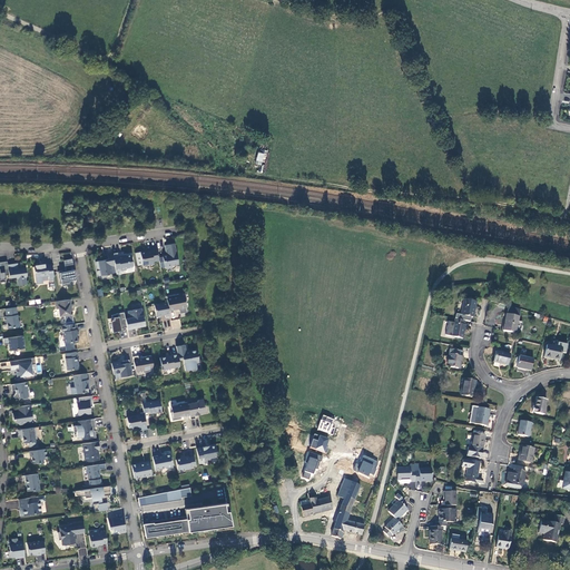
[(265,154),(258,151),(255,164),(262,165),(265,154)]
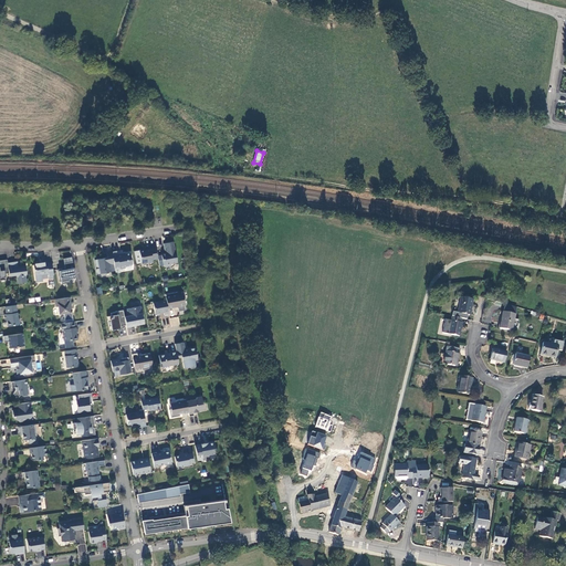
[(165,243),(166,250),(168,251),(166,253),(161,254),(164,265),(166,266),(171,265),(171,263),(178,262),(174,242),(165,243)]
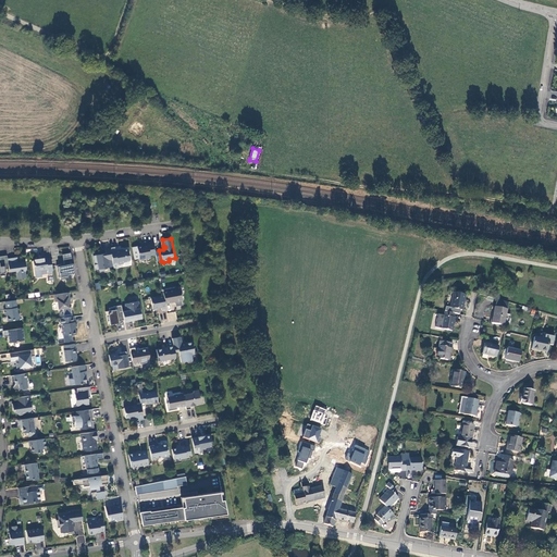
[(149,258),(149,256),(156,255),(153,243),(148,244),(148,245),(144,246),(137,247),(140,259),(143,258),(145,259),(149,258)]
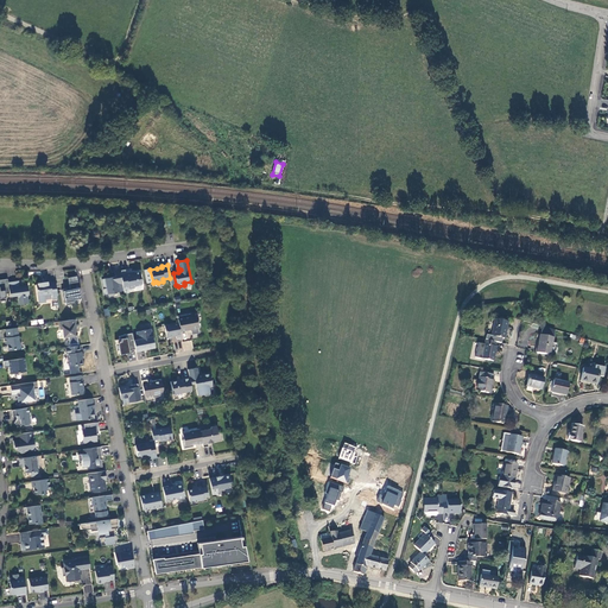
[(120,292),(119,284),(122,283),(121,274),(120,271),(115,272),(116,277),(102,279),(103,286),(106,286),(107,286),(107,289),(106,289),(105,289),(106,295),(120,292)]
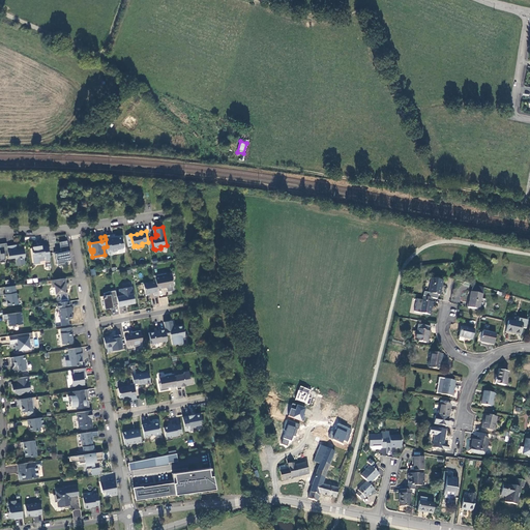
[(106,239),(107,246),(108,252),(112,251),(113,252),(118,251),(119,249),(123,248),(124,246),(122,237),(115,238),(115,237),(110,238),(106,239)]
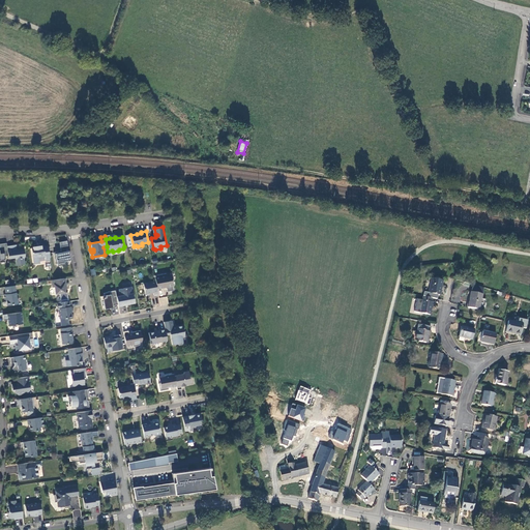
[(0,262),(5,262),(5,257),(8,256),(7,246),(7,243),(0,243),(0,262)]
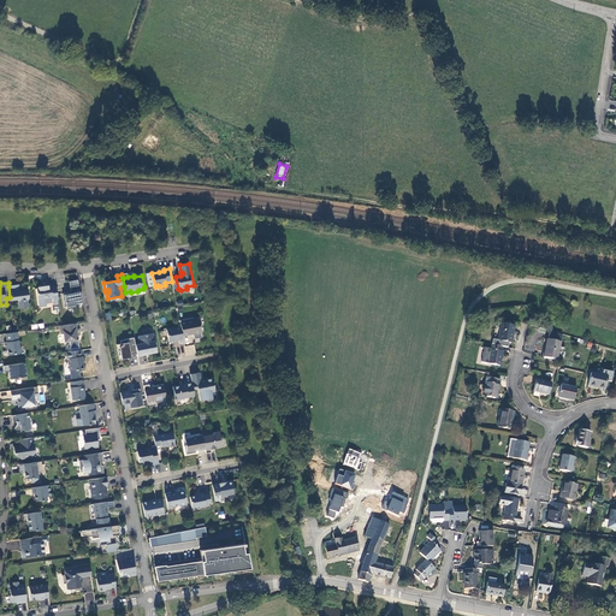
[(11,301),(18,300),(19,302),(22,302),(22,308),(29,307),(28,300),(29,298),(28,289),(19,290),(19,284),(9,286),(10,297),(11,301)]
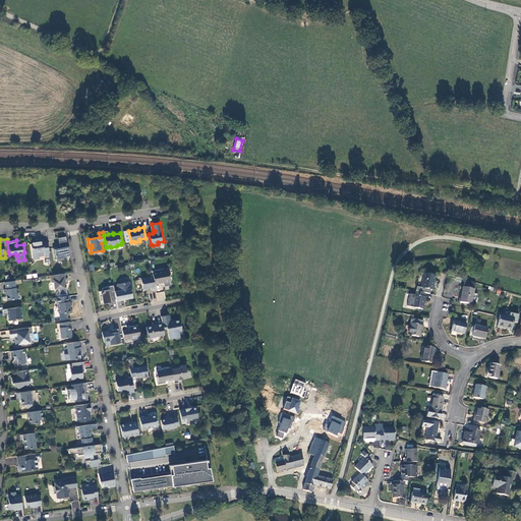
[(64,256),(70,255),(67,240),(59,242),(60,246),(59,248),(58,247),(53,248),(55,259),(57,259),(57,262),(65,261),(64,256)]
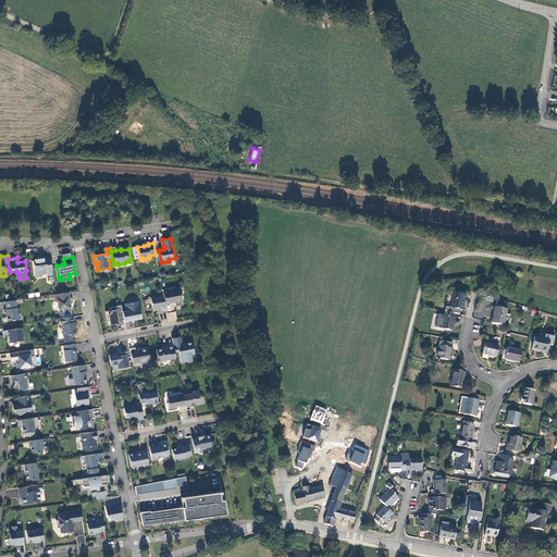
[(34,260),(36,277),(42,276),(41,270),(48,269),(48,271),(53,271),(51,258),(47,259),(47,258),(40,259),(34,260)]
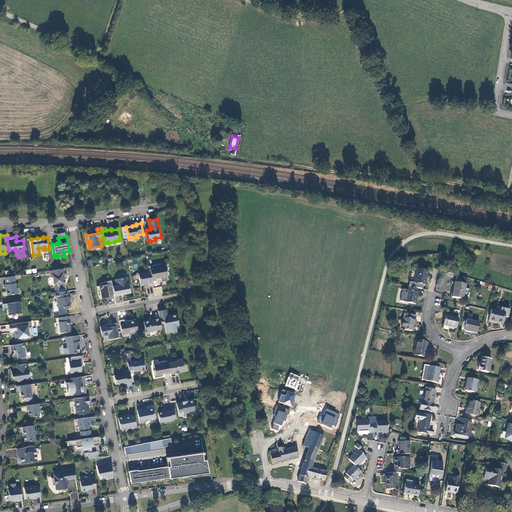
[(161,264),(150,266),(151,271),(152,279),(160,278),(161,278),(162,282),(168,280),(168,276),(168,275),(168,270),(166,270),(165,265),(161,266),(161,264)]
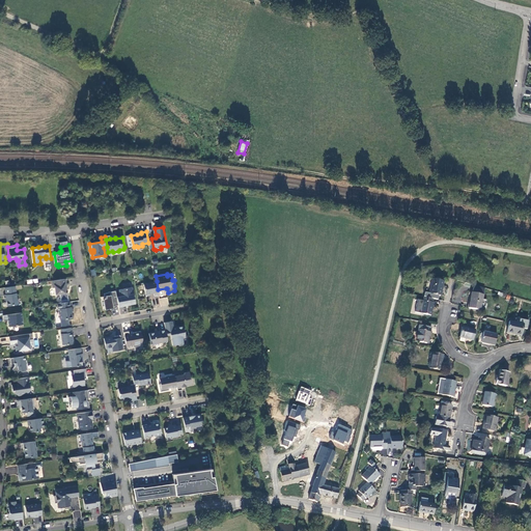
[(444,281),(432,278),(429,294),(441,296),(444,281)]
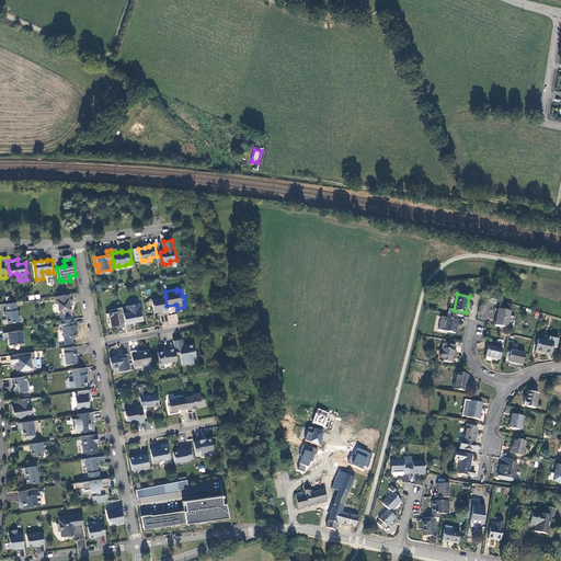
[(69,295),(57,296),(55,297),(56,304),(58,304),(59,311),(64,310),(64,312),(68,311),(70,310),(69,305),(71,304),(69,295)]
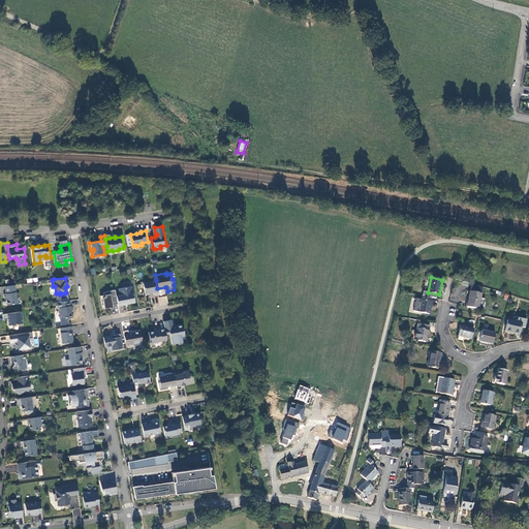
[(157,288),(156,280),(144,283),(146,293),(153,291),(154,294),(158,293),(157,288)]
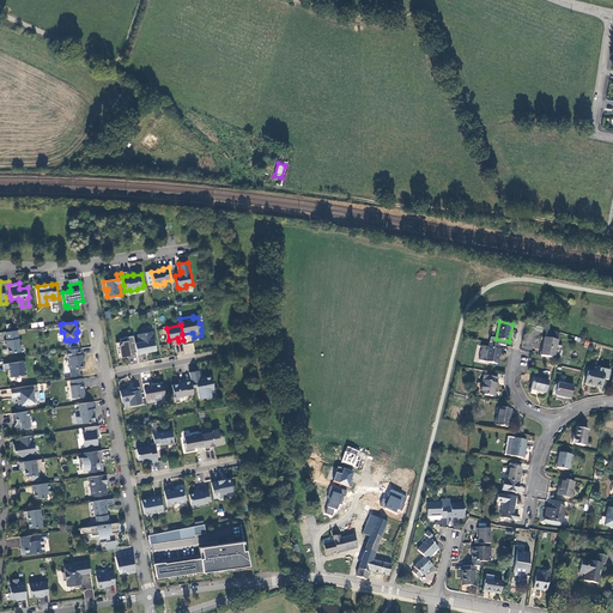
[(546,329),(545,338),(558,340),(559,333),(546,329)]
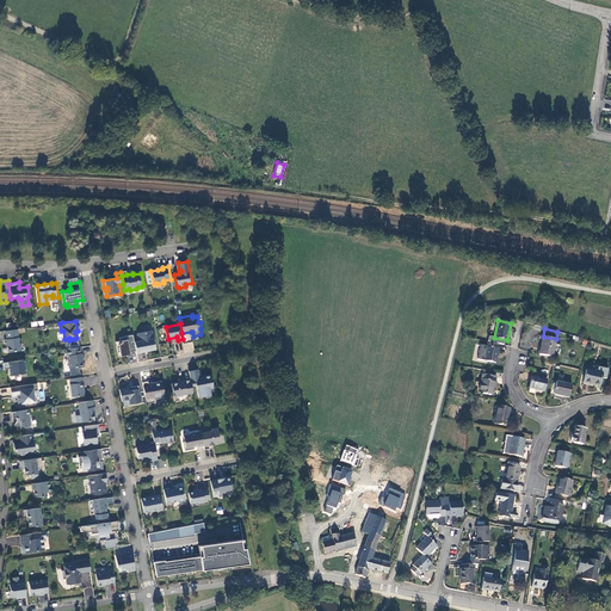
[(18,329),(16,329),(6,331),(7,339),(5,339),(6,345),(8,345),(10,352),(20,351),(22,350),(20,343),(19,343),(18,329)]
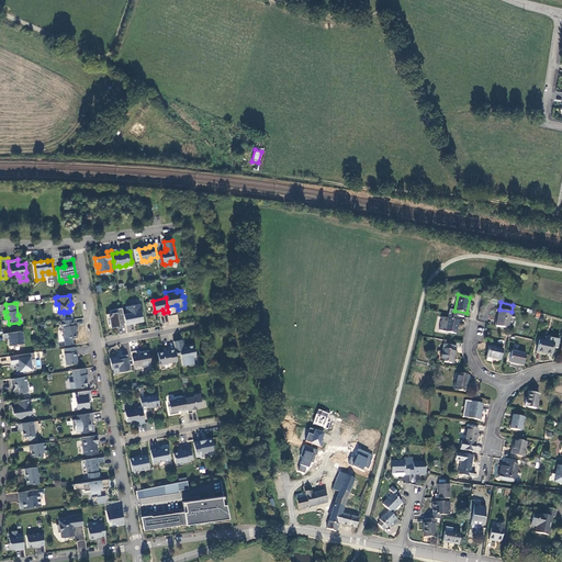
[(132,324),(132,323),(144,321),(141,304),(126,306),(127,314),(124,314),(125,323),(126,326),(132,324)]
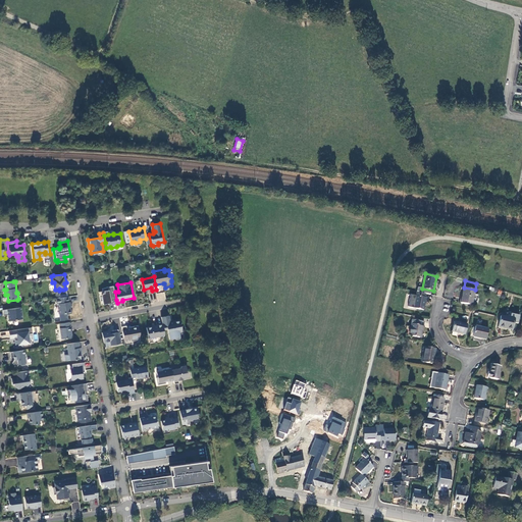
[(116,300),(115,292),(114,285),(106,288),(107,288),(103,289),(103,291),(99,292),(101,301),(103,301),(107,300),(107,302),(112,301),(116,300)]
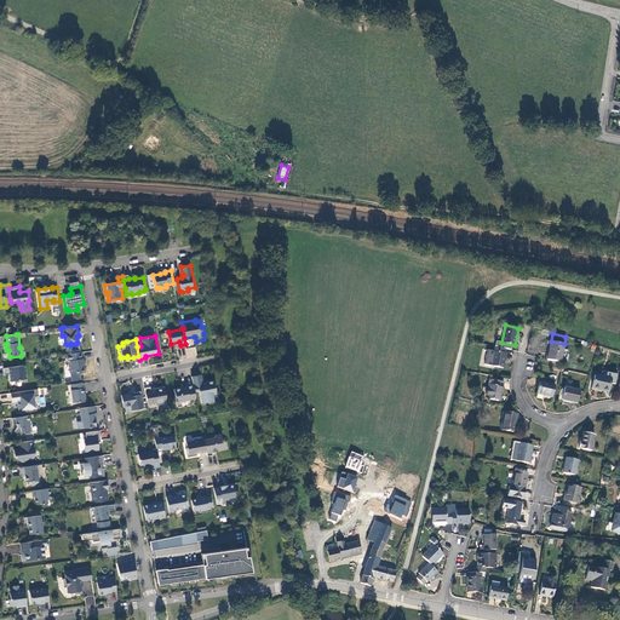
[(564,344),(551,342),(547,360),(561,362),(564,344)]
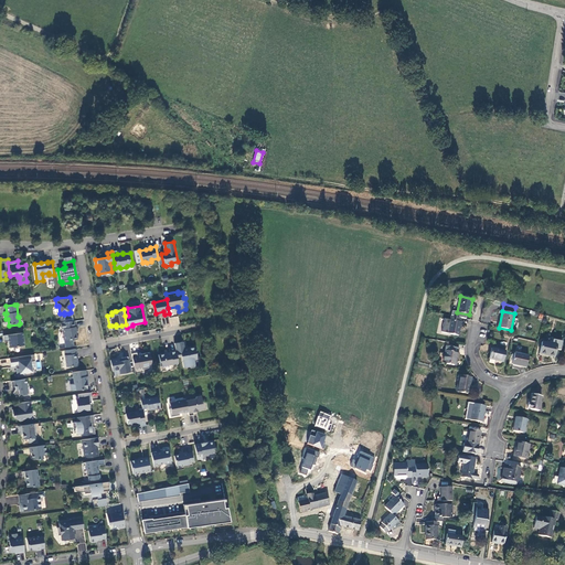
[(460,322),(460,318),(451,316),(450,320),(445,319),(441,332),(458,336),(461,322),(460,322)]
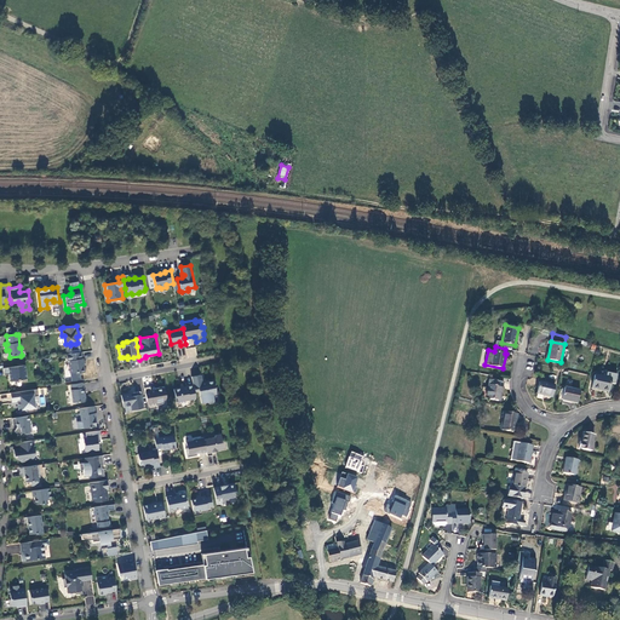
[(185,349),(188,357),(197,356),(195,348),(185,349)]
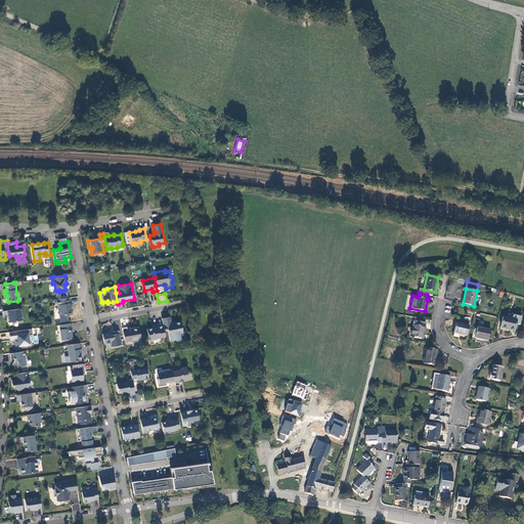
[(72,311),(71,310),(70,308),(72,307),(71,303),(70,303),(70,298),(57,300),(57,305),(59,305),(59,310),(59,311),(59,315),(67,314),(68,315),(72,314),(72,311)]
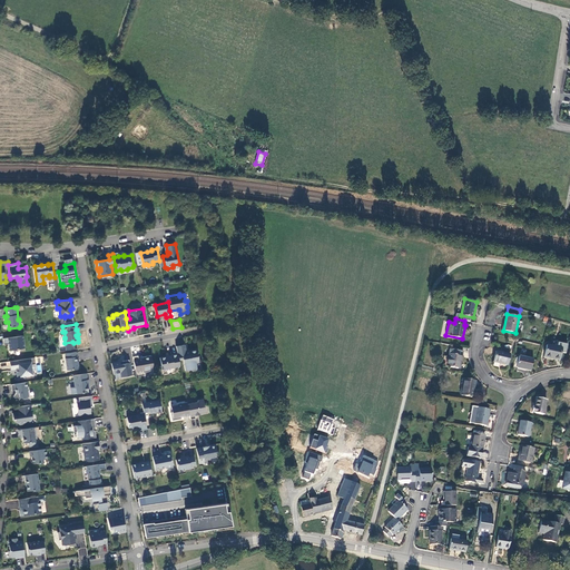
[(9,351),(20,349),(20,351),(26,350),(23,335),(3,338),(5,344),(8,344),(9,344),(9,345),(8,346),(9,351)]
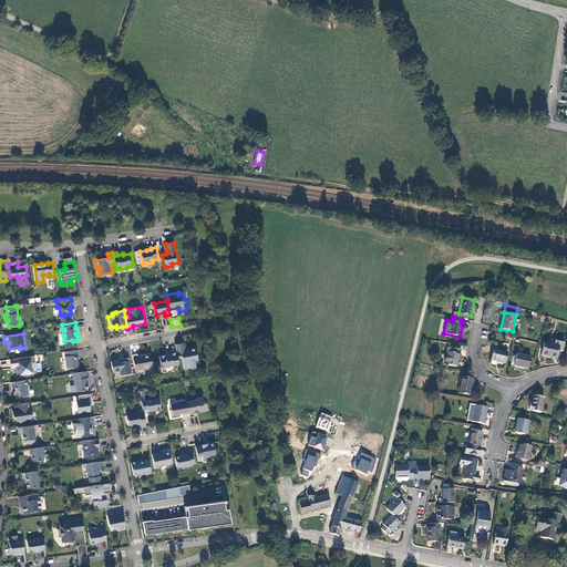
[(556,359),(558,351),(563,352),(564,343),(555,341),(554,346),(548,344),(544,343),(542,356),(556,359)]
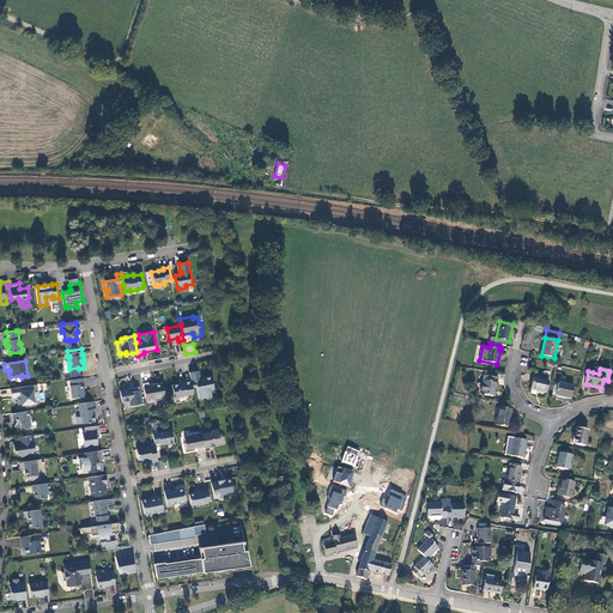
[(189,372),(192,380),(193,387),(196,386),(200,399),(205,398),(207,399),(212,398),(211,390),(214,389),(212,375),(205,377),(200,378),(199,370),(189,372)]
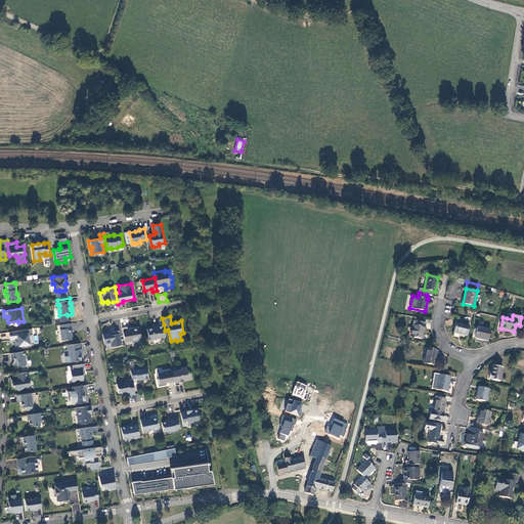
[(461,323),(456,322),(453,333),(467,336),(469,325),(468,325),(469,321),(462,319),(461,323)]
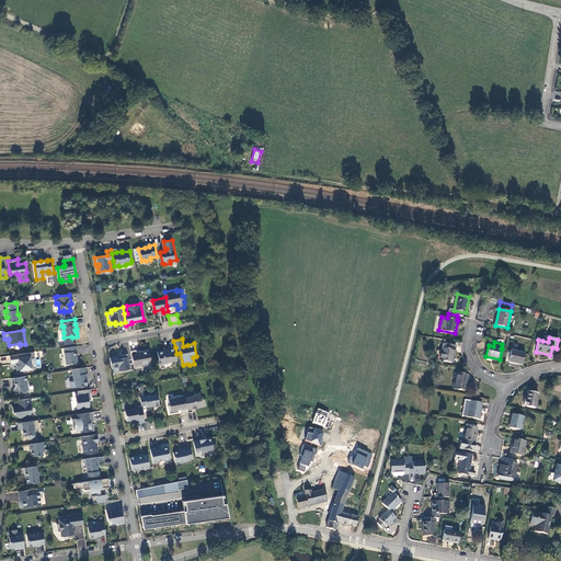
[(443,344),(439,361),(451,363),(453,355),(454,355),(456,346),(443,344)]
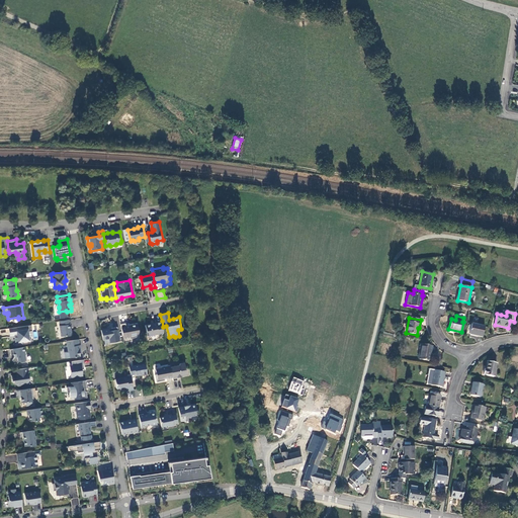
[(70,320),(60,321),(61,326),(60,326),(62,337),(71,335),(72,334),(72,332),(71,331),(70,325),(70,320)]
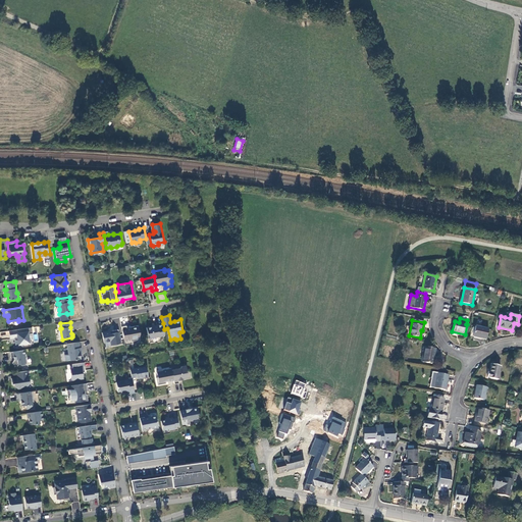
[(147,327),(149,338),(165,335),(164,329),(163,323),(157,324),(157,326),(154,327),(153,326),(147,327)]
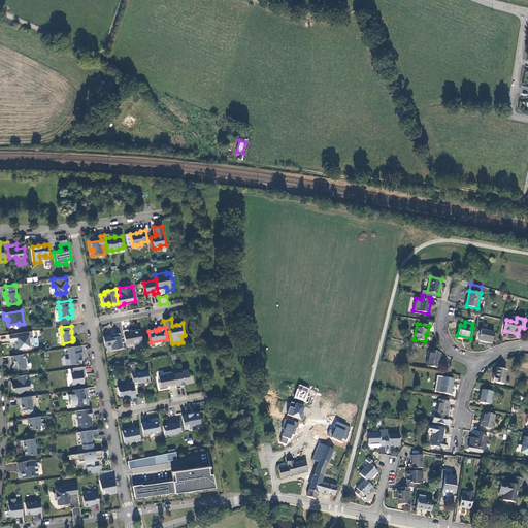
[(126,344),(133,342),(133,345),(135,344),(139,343),(141,342),(142,341),(140,329),(132,331),(132,332),(129,333),(128,330),(124,330),(126,344)]
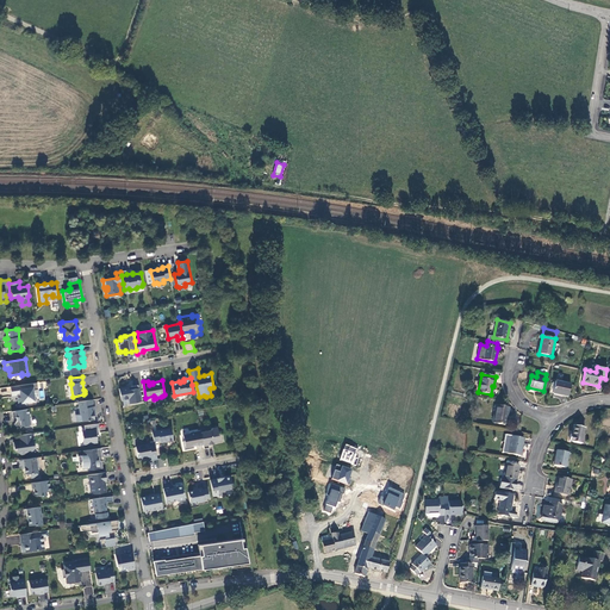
[(555,381),(553,393),(568,397),(571,385),(555,381)]
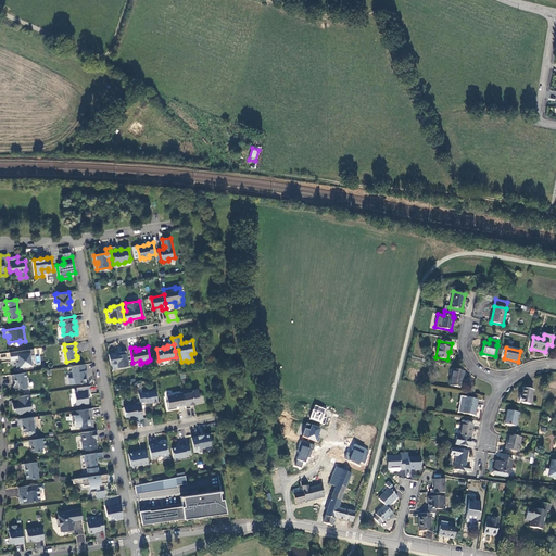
[(17,359),(17,362),(19,369),(25,369),(24,367),(32,366),(30,356),(35,355),(34,349),(10,353),(11,361),(15,359),(17,359)]
